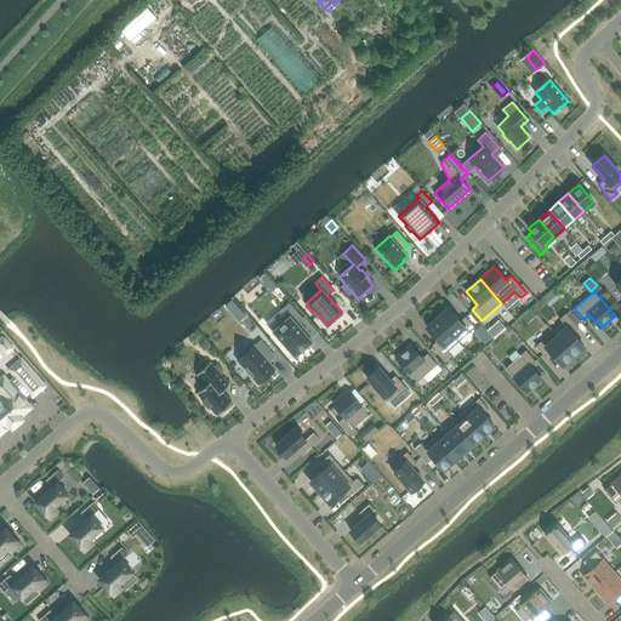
[(283,309),(266,324),(273,331),(295,357),(313,341),(312,341),(297,324),(302,319),(289,303),(283,309)]
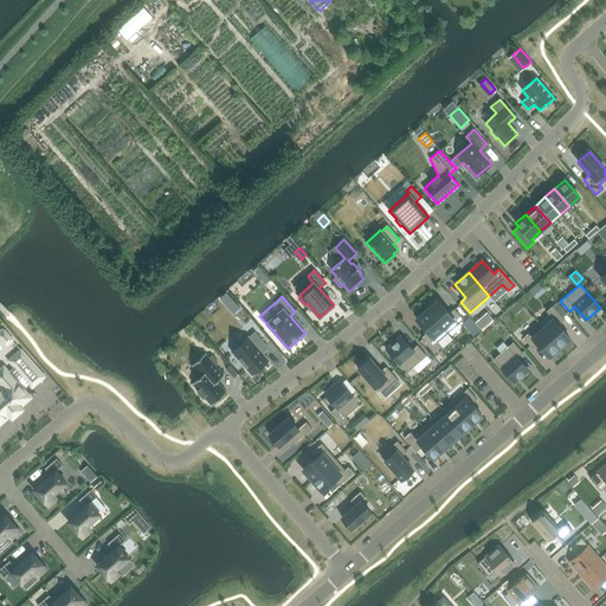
[(447,334),(463,320),(455,309),(449,314),(438,301),(427,310),(447,334)]
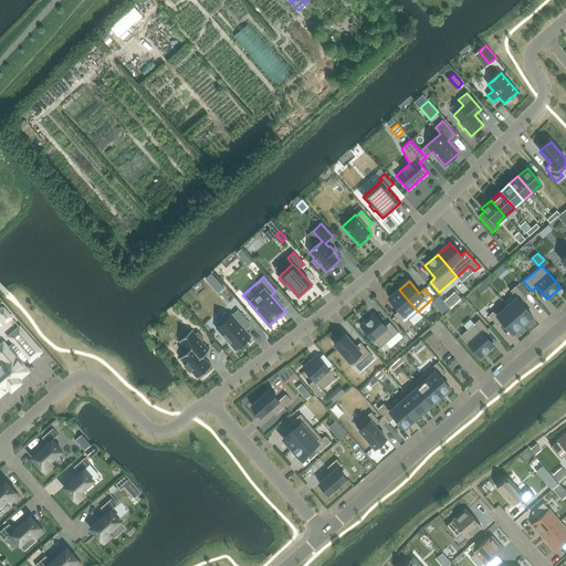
[(219,282),(213,287),(218,293),(223,287),(219,282)]
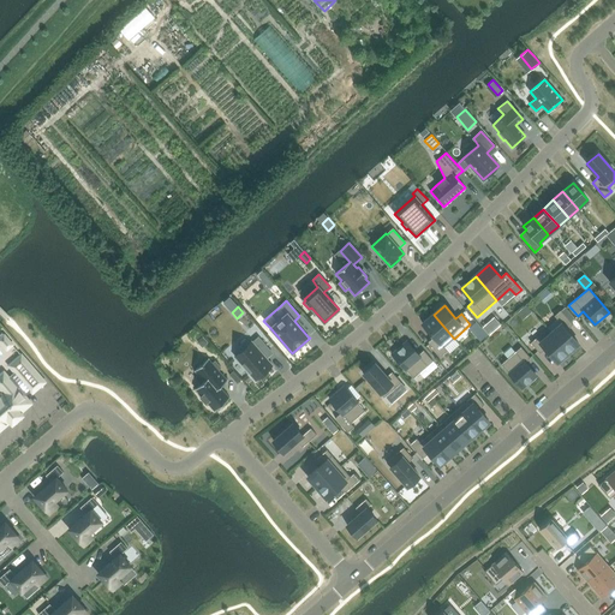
[(565,308),(561,310),(571,322),(574,318),(565,308)]
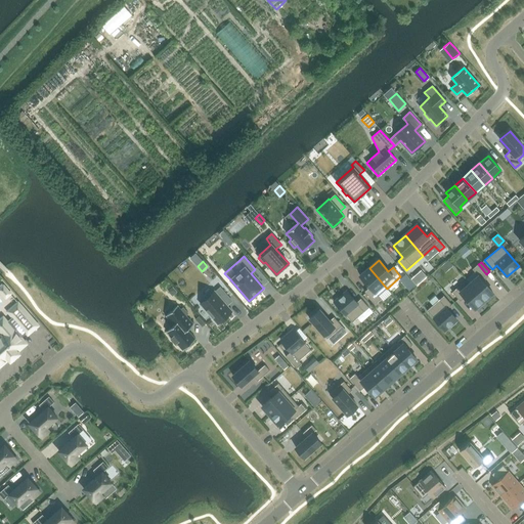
[(478,264),(472,269),(478,276),(470,284),(467,279),(466,280),(484,301),(493,293),(483,281),(488,276),(486,274),(478,264)]
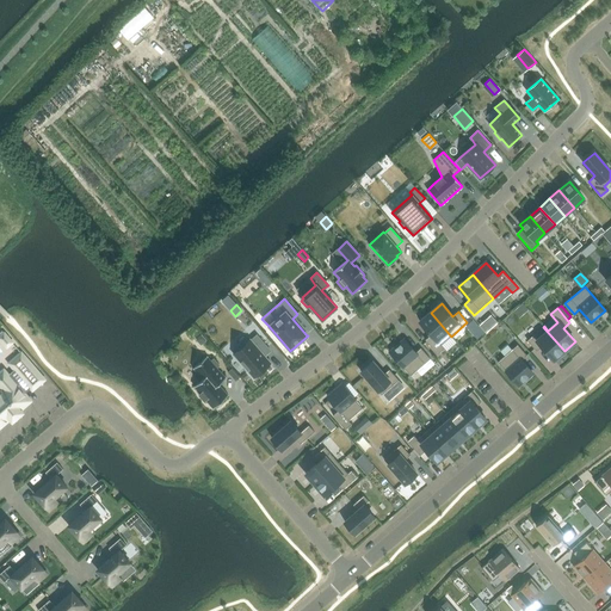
[(438,355),(444,349),(442,345),(451,337),(431,313),(420,321),(432,335),(425,340),(438,355)]
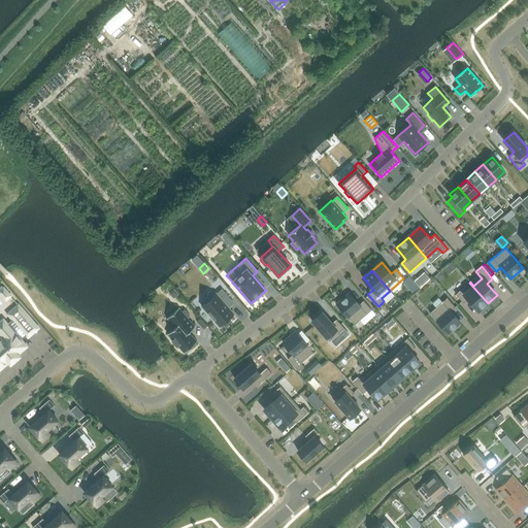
[(425,272),(415,282),(420,288),(430,279),(425,272)]
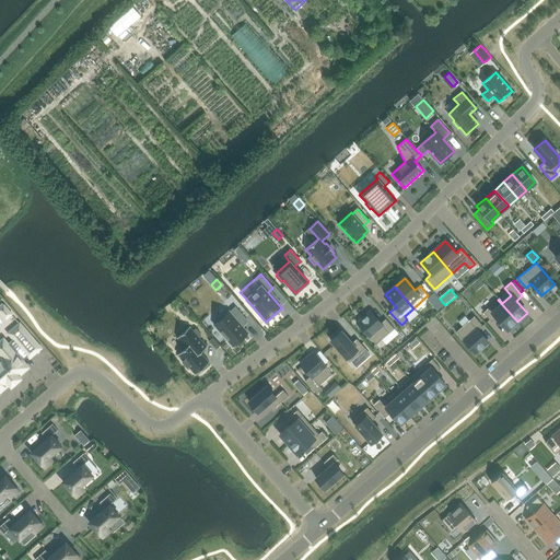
[(428,299),(438,311),(444,305),(434,293),(428,299)]
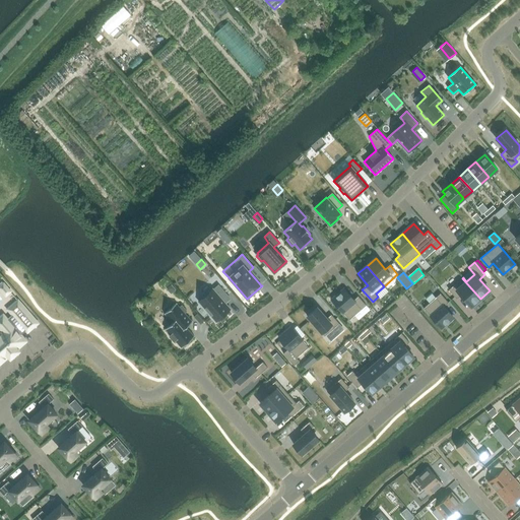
[(480,299),(462,278),(449,289),(456,299),(461,295),(471,306),(480,299)]
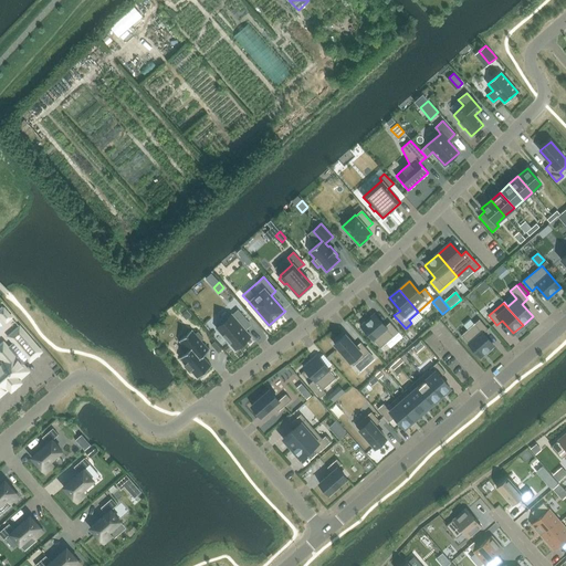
[(251,336),(242,326),(248,322),(237,308),(231,313),(230,313),(215,326),(234,349),(251,336)]
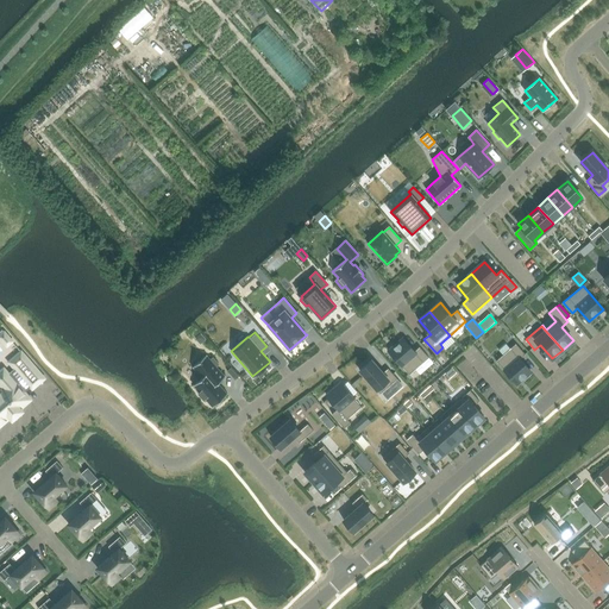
[(200,333),(194,339),(199,345),(205,339),(200,333)]
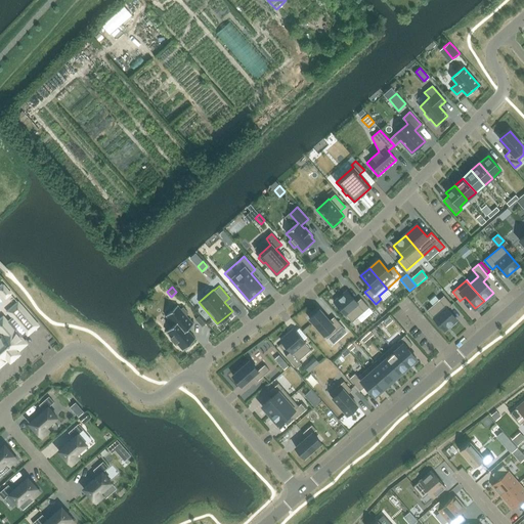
[(368,307),(361,299),(356,303),(347,292),(335,302),(352,322),(368,307)]
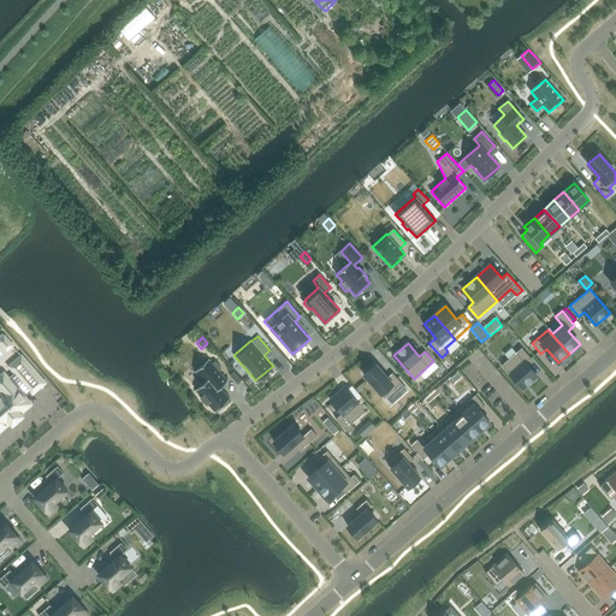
[(508,360),(502,365),(522,389),(537,377),(526,363),(531,359),(522,348),(516,353),(510,347),(503,354),(508,360)]
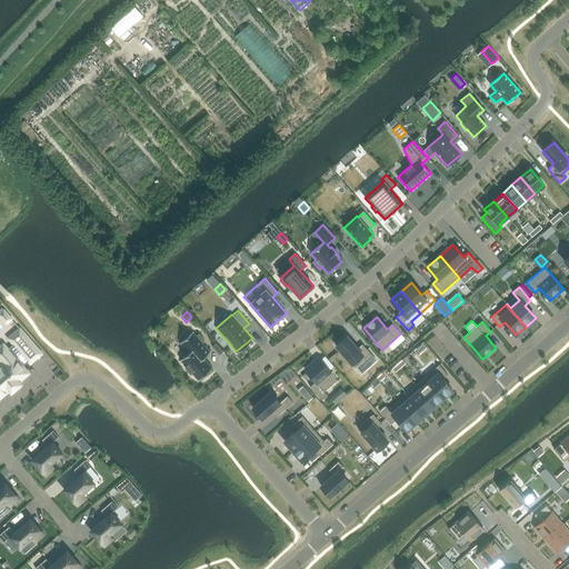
[(0,397),(9,389),(11,391),(20,383),(18,381),(28,373),(22,367),(29,360),(25,355),(35,346),(20,329),(8,338),(13,345),(8,350),(3,345),(0,347),(0,358),(5,362),(0,366),(0,397)]
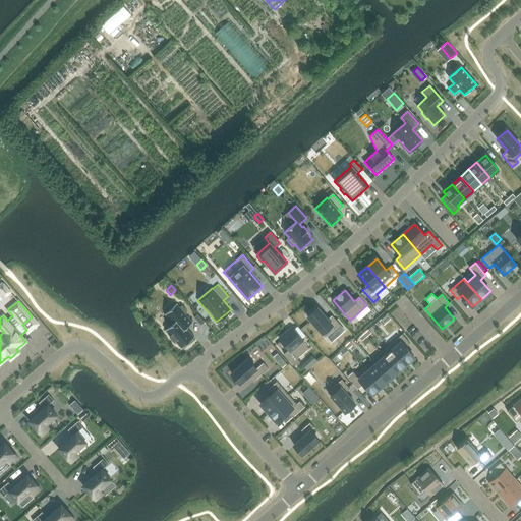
[(176,304),(165,313),(173,323),(166,330),(171,335),(169,336),(174,342),(176,341),(182,348),(194,337),(186,328),(192,323),(184,313),(187,311),(182,305),(179,308),(176,304)]
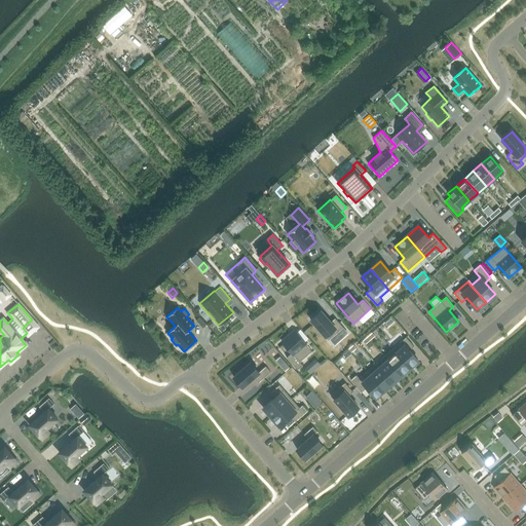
[(329,340),(343,328),(335,318),(331,323),(321,311),(310,320),(329,340)]
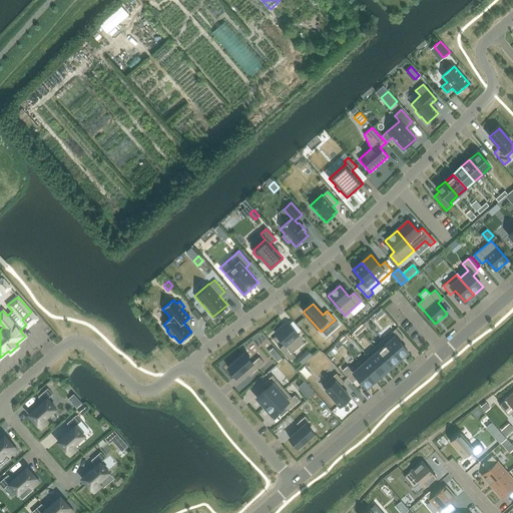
[(200,317),(194,310),(191,313),(197,320),(200,317)]
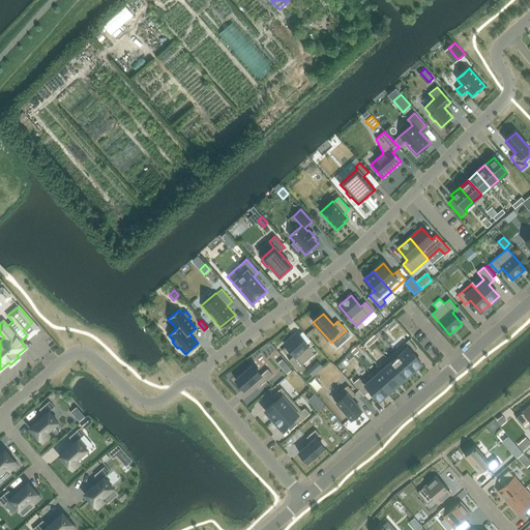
[(302,364),(315,354),(297,333),(284,345),(294,356),(289,360),(299,373),(304,367),(302,364)]
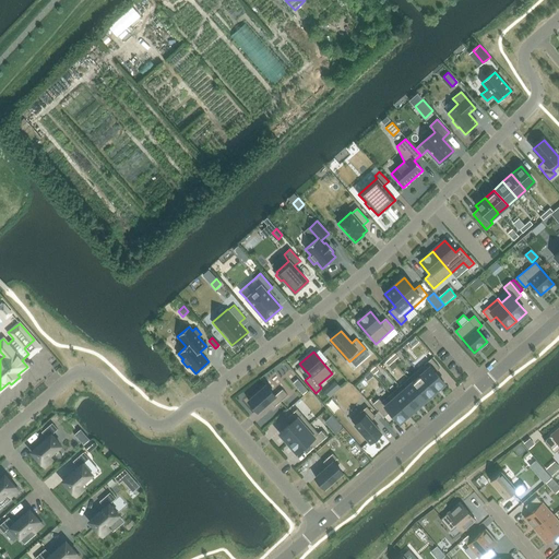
[(431,358),(417,371),(436,391),(444,383),(435,372),(440,368),(431,358)]
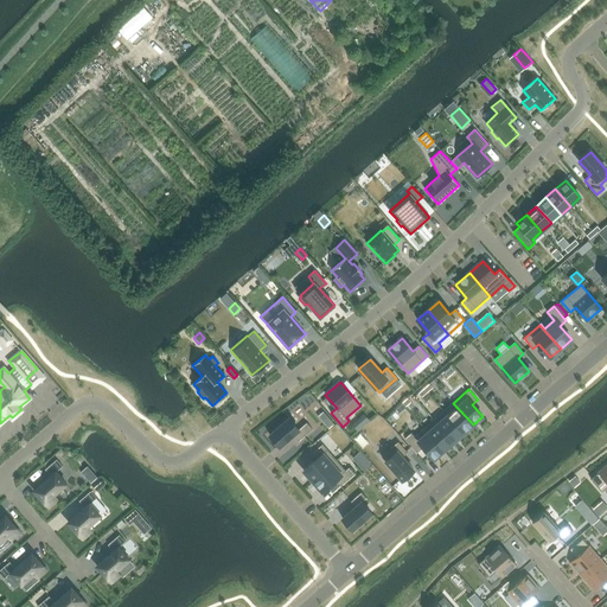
[(473,425),(453,403),(443,411),(462,433),(473,425)]
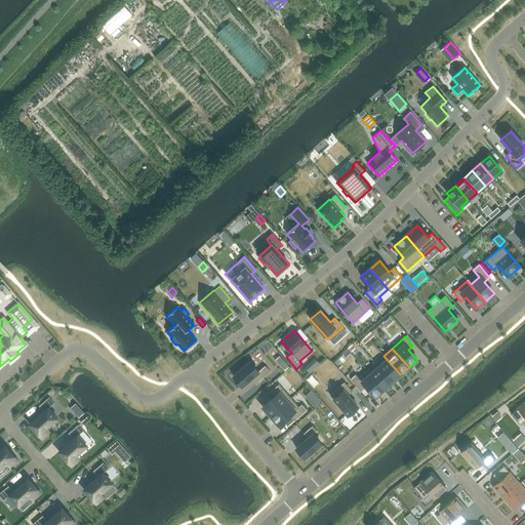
[(400,374),(384,356),(375,363),(392,382),(400,374)]
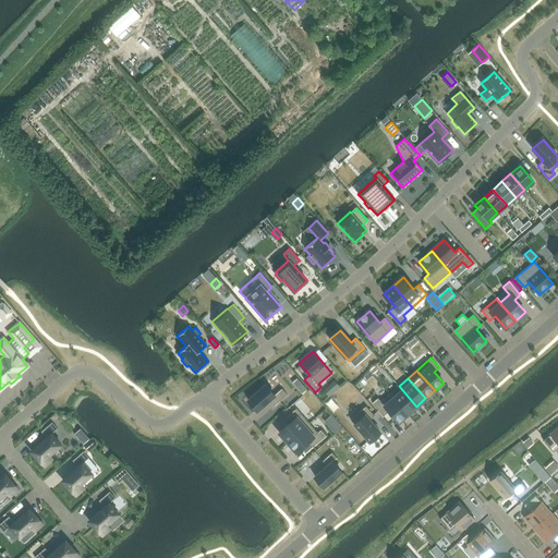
[(335,380),(329,386),(335,391),(340,387),(335,380)]
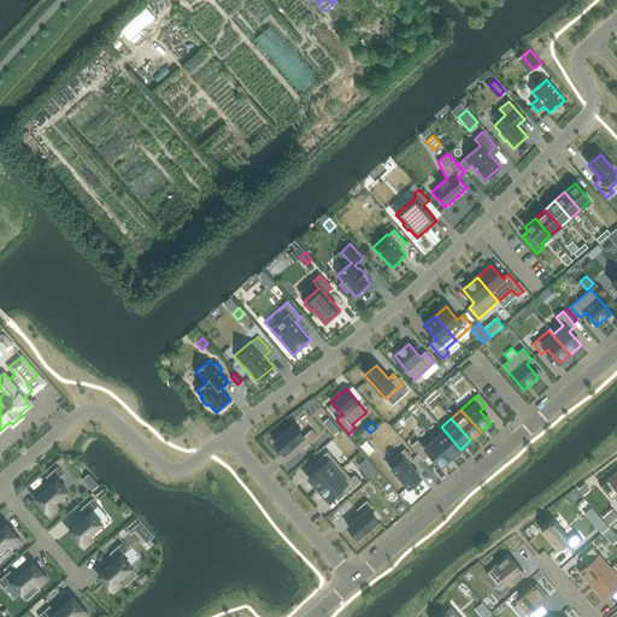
[(294,425),(274,442),(285,454),(298,442),(304,448),(317,436),(312,430),(304,436),(294,425)]
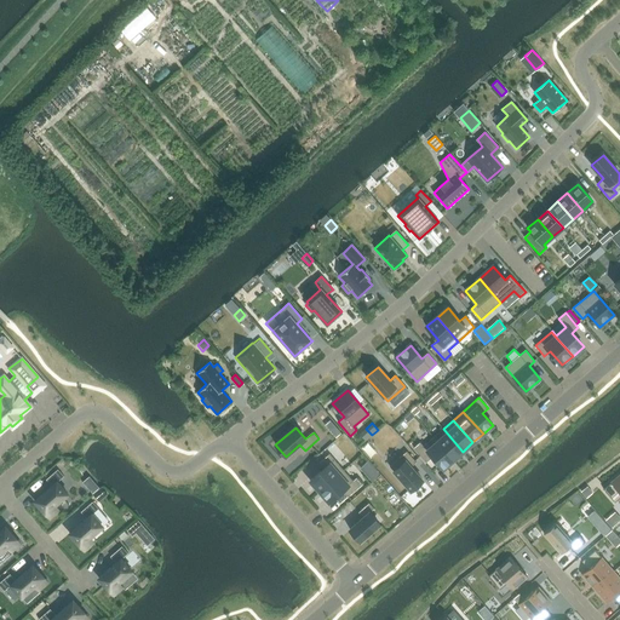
[(337,428),(331,432),(336,437),(342,432),(337,428)]
